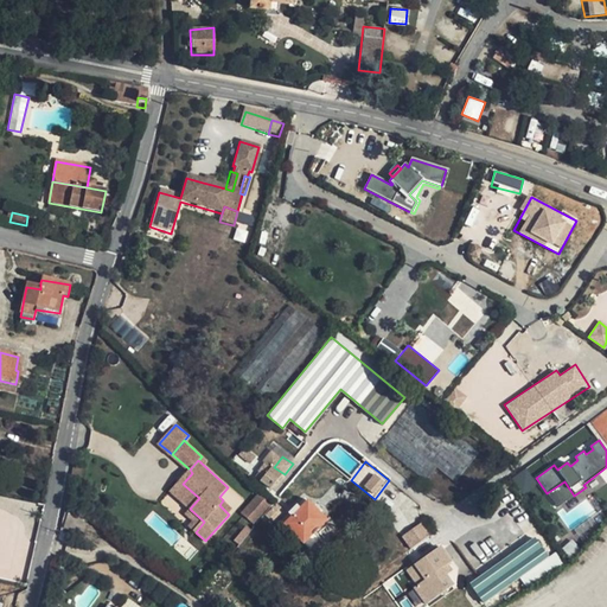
[(274,467),(263,480),(274,489),(285,474),(274,467)]
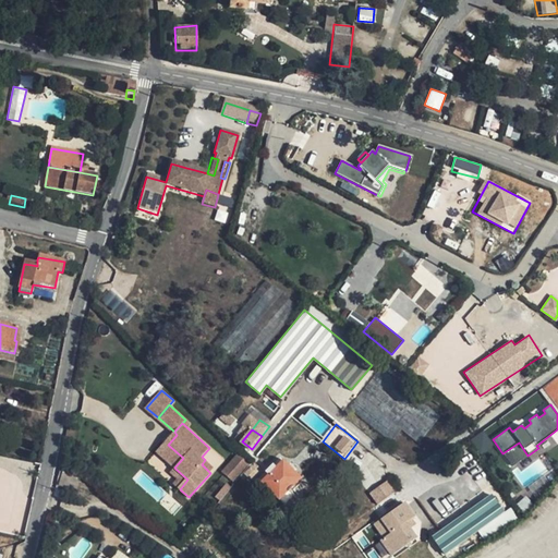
[(177,435),(174,432),(156,452),(174,468),(183,458),(168,445),(177,435)]
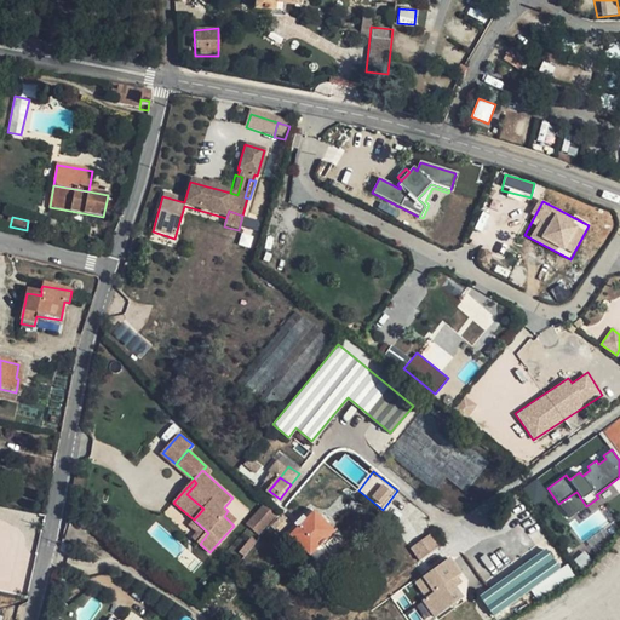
[(538,480),(523,489),(534,504),(547,494),(538,480)]
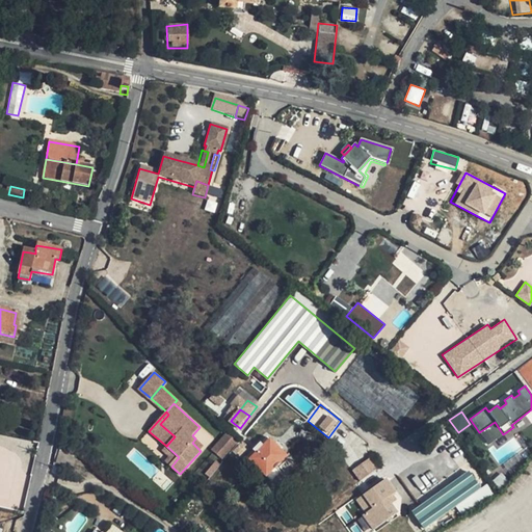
[(443,424),(433,430),(435,432),(445,426),(443,424)]
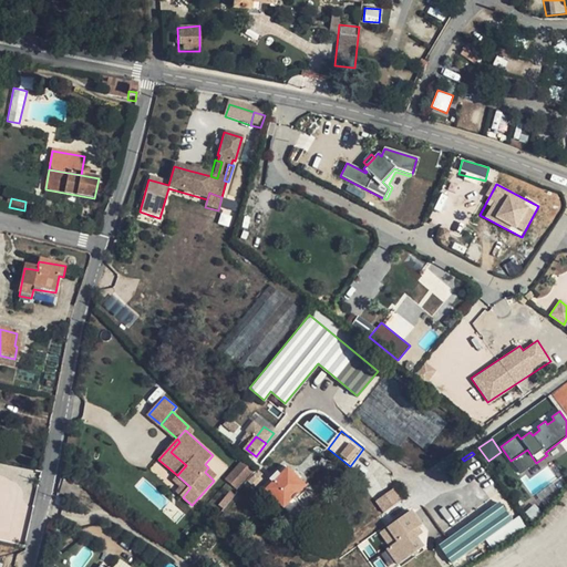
[(239,490),(255,471),(243,461),(227,480),(239,490)]
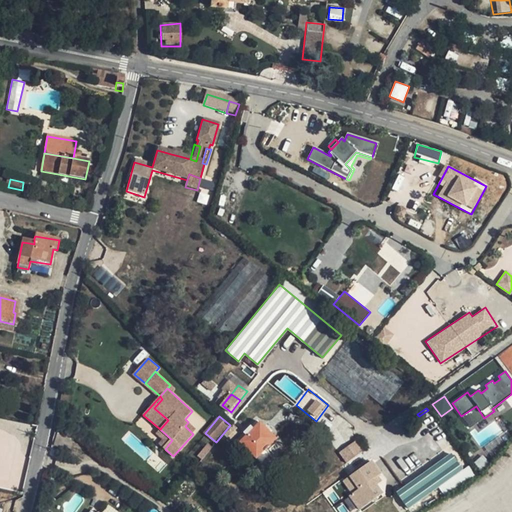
[(136,425),(148,432),(153,424),(140,417),(136,425)]
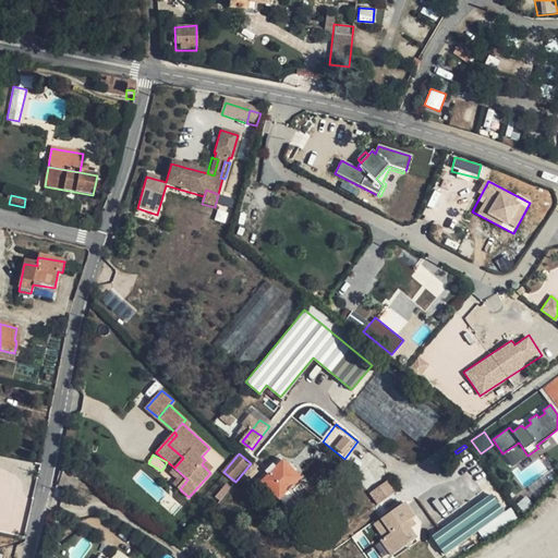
[(257,481),(278,500),(288,489),(299,477),(278,459),(257,481)]
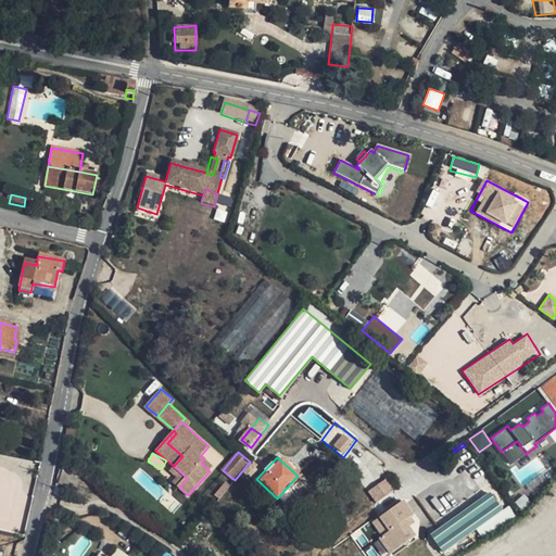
[(201,463),(210,471),(214,467),(204,458),(201,463)]
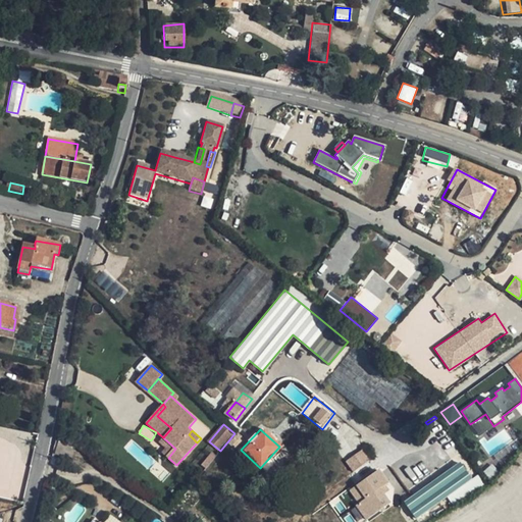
[(162,453),(168,458),(175,449),(164,438),(160,444),(165,449),(162,453)]
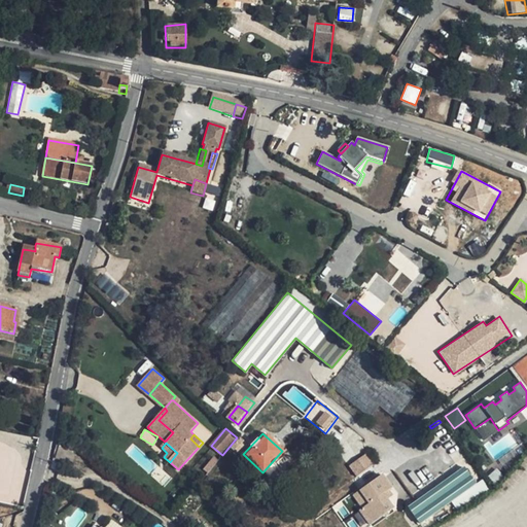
[(350,467),(357,477),(374,465),(366,456),(350,467)]
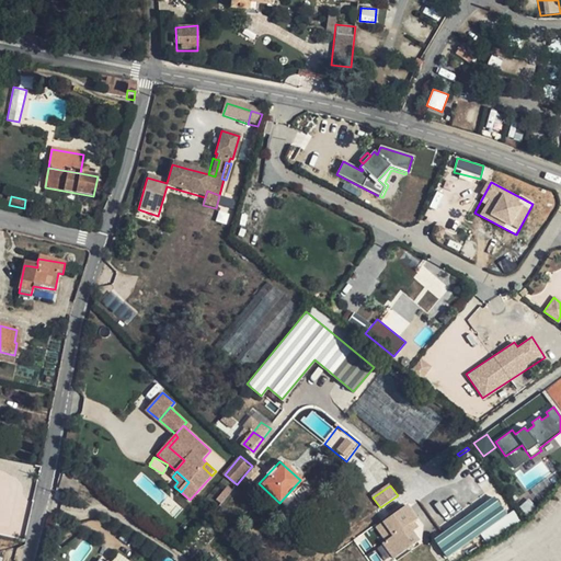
[(295,497),(289,492),(279,503),(285,508),(295,497)]
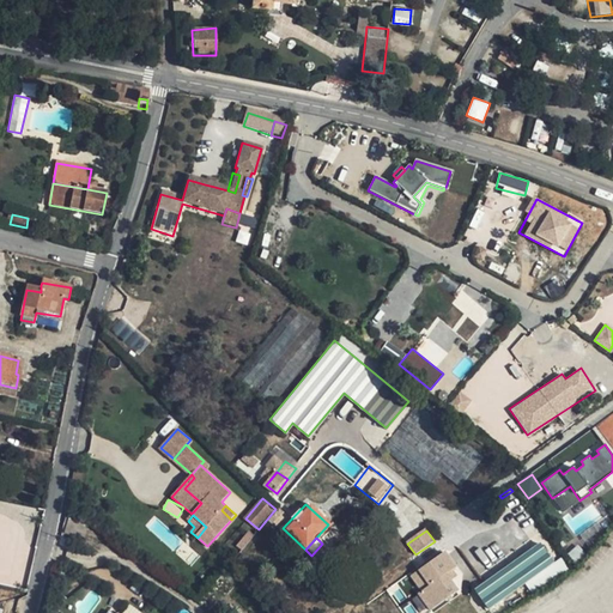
[(475,590),(489,608),(552,562),(540,545),(475,590)]
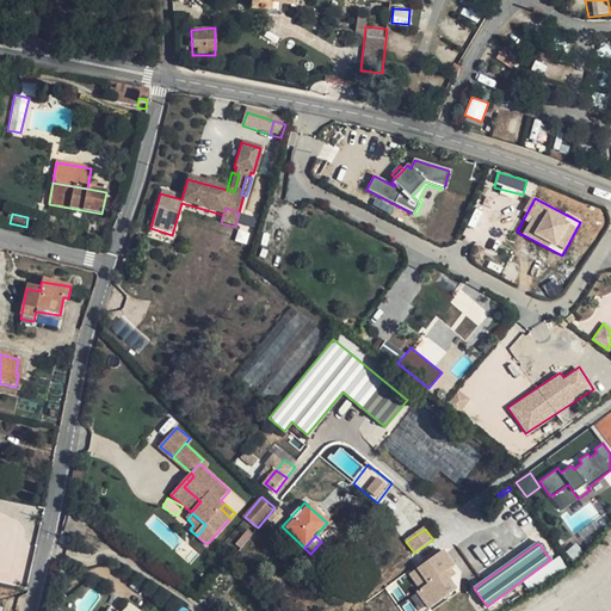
[(455,567),(443,551),(419,568),(430,584),(423,590),(418,592),(430,609),(456,591),(444,574),(455,567)]
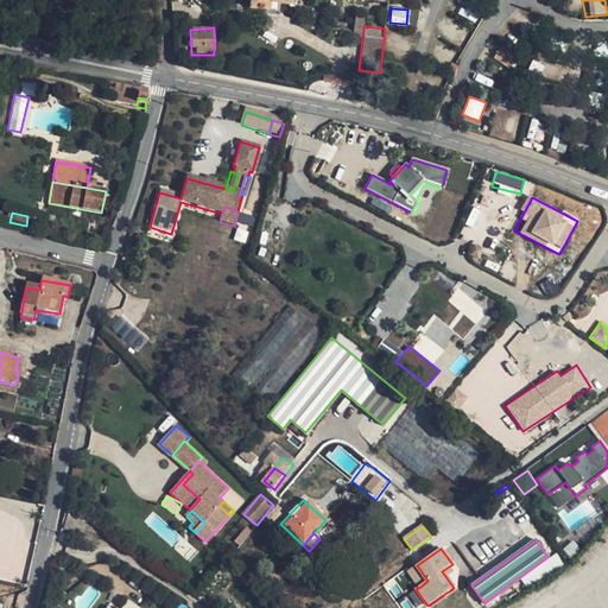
[(428,581),(417,565),(409,571),(420,587),(428,581)]
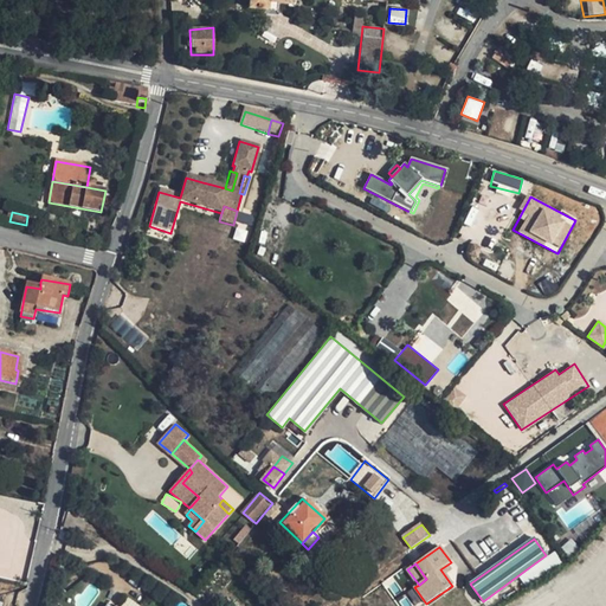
[(412,588),(407,593),(417,605),(421,600),(412,588)]
